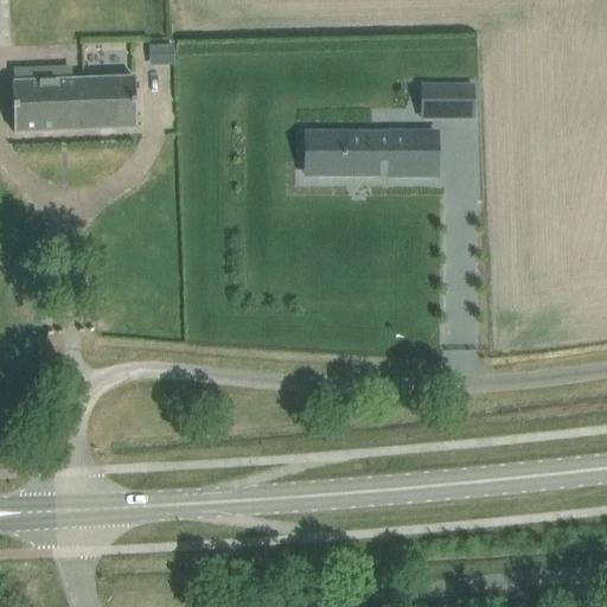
[(172,45),(153,46),(154,65),(173,64),(172,45)]
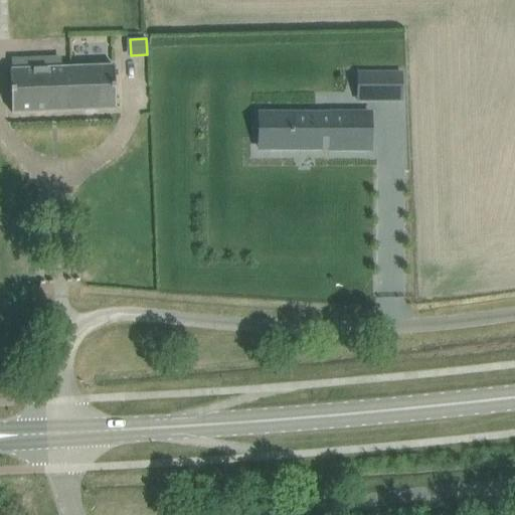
[(51,68),(50,58),(30,59),(30,69),(10,70),(12,113),(116,109),(114,66),(51,68)]
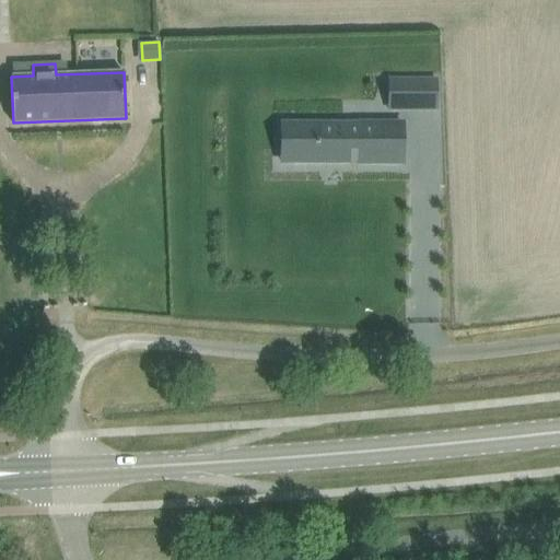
[(436,80),(395,80),(395,109),(436,109),(436,80)]
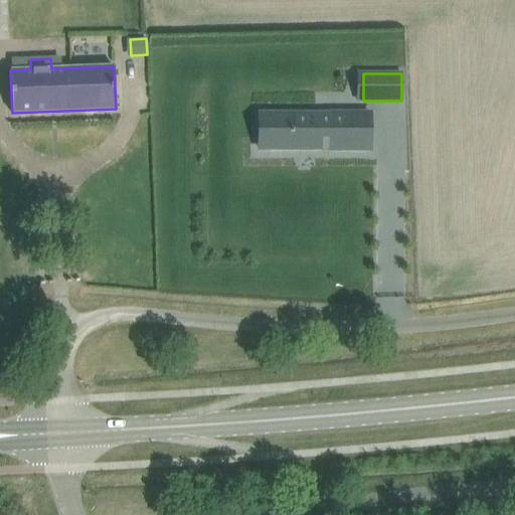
[(329,113),(272,113),(271,150),(294,150),(314,150),(322,150),(322,146),(329,146),(329,150),(367,151),(367,113),(329,113)]
